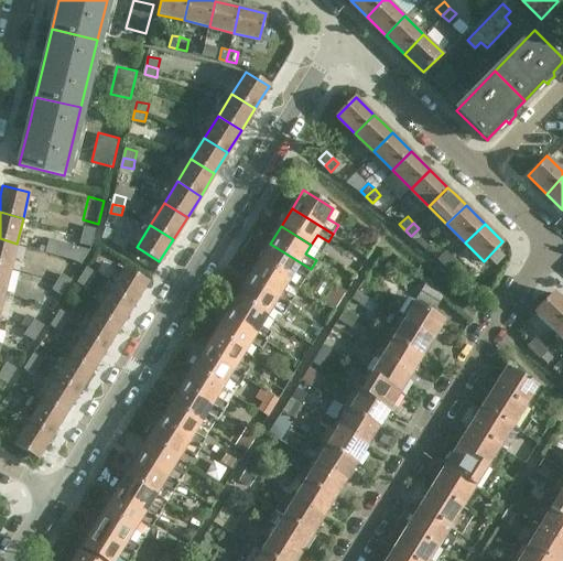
[(0,265),(10,268),(17,244),(0,238),(0,265)]
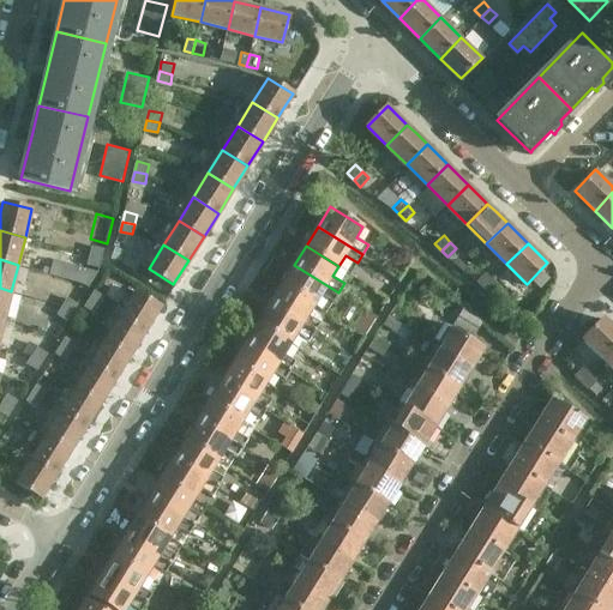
[(53,259),(49,273),(77,281),(89,285),(98,271),(53,259)]
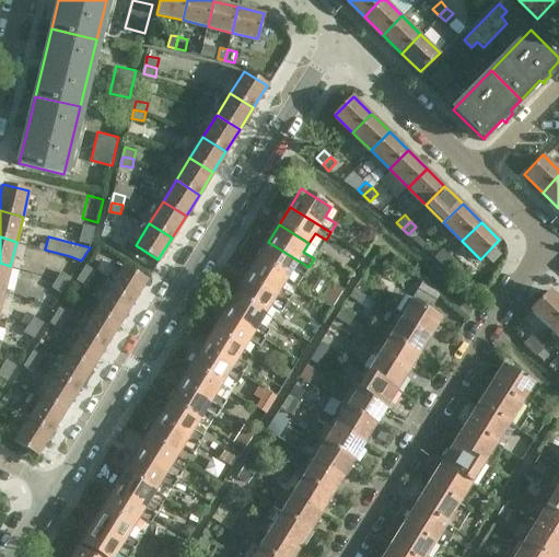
[(268,242),(257,259),(287,278),(292,269),(303,275),(309,267),(268,242)]
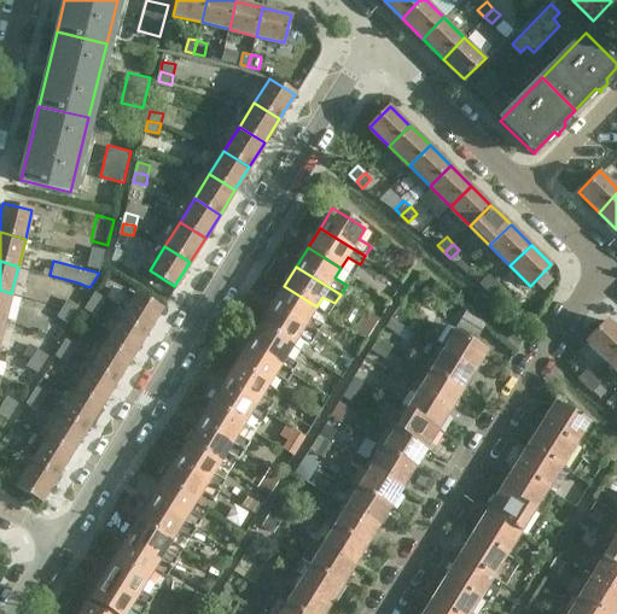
[(488,288),(490,285),(496,280),(489,273),(481,282),(488,288)]
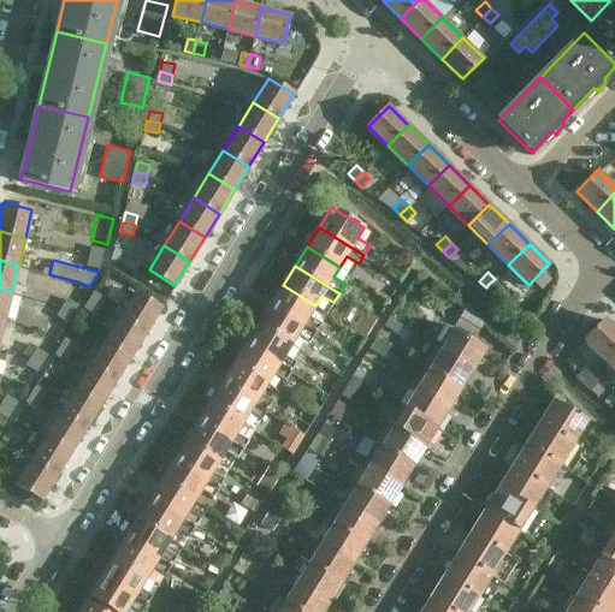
[(489,284),(486,287),(492,293),(502,285),(495,279),(489,284)]
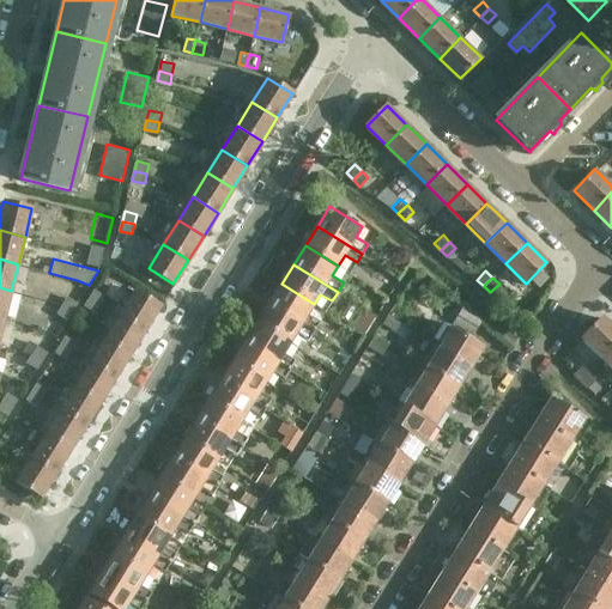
[(282,284),(270,304),(314,332),(319,323),(307,316),(314,304),(282,284)]
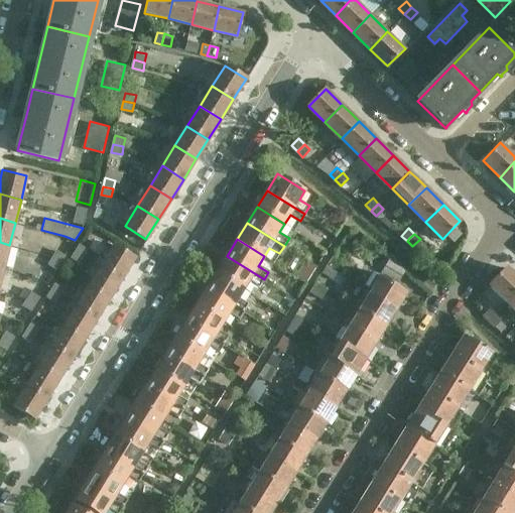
[(0,242),(0,266),(3,267),(9,245),(0,242)]
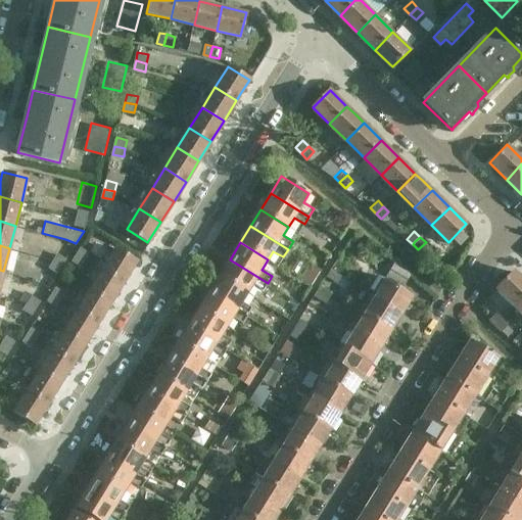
[(91,252),(82,246),(77,253),(87,260),(91,252)]
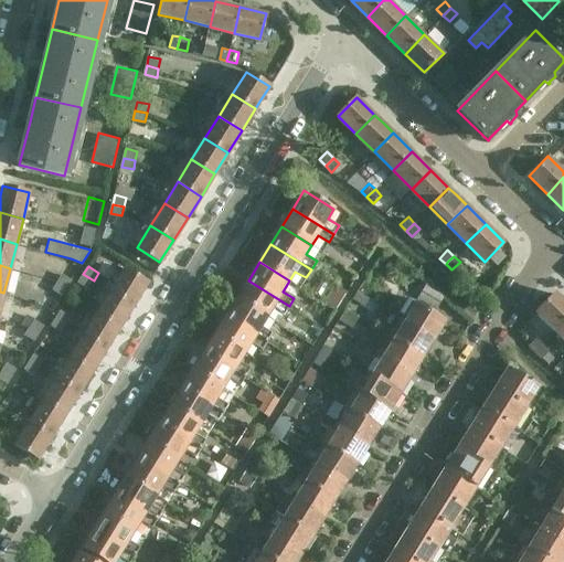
[(132,305),(147,283),(124,268),(110,290),(132,305)]
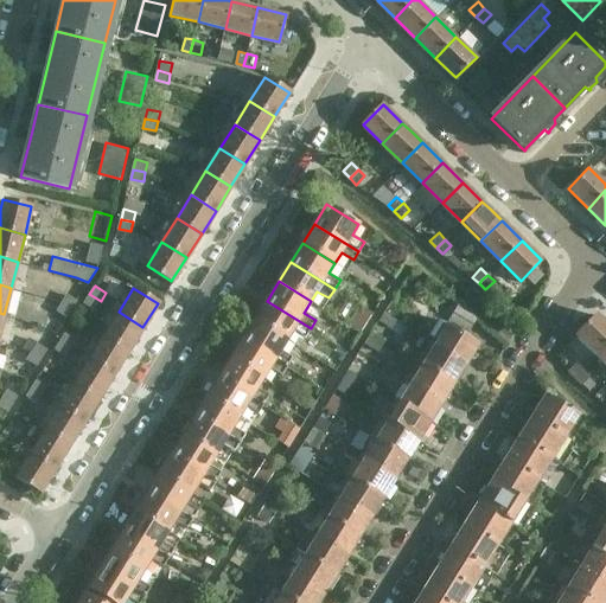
[(69,292),(45,327),(58,333),(80,300),(69,292)]
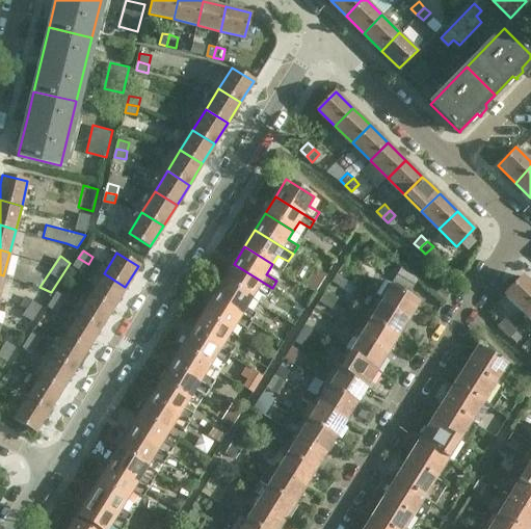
[(74,265),(83,271),(88,264),(78,258),(74,265)]
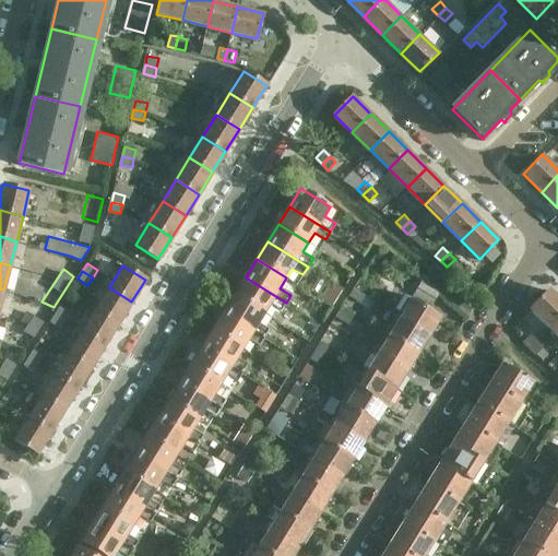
[(246,278),(235,294),(264,312),(270,303),(282,310),(286,303),(246,278)]
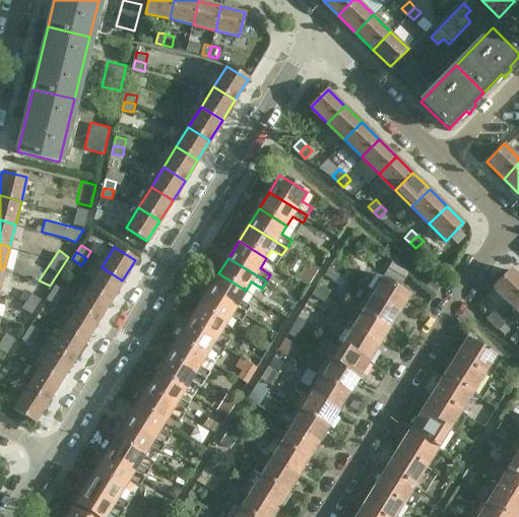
[(391,262),(384,273),(400,283),(407,272),(391,262)]
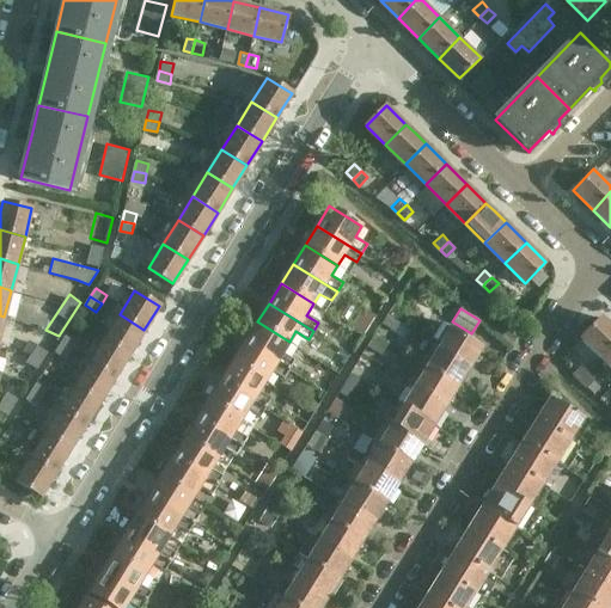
[(120,314),(104,338),(129,354),(144,330),(120,314)]
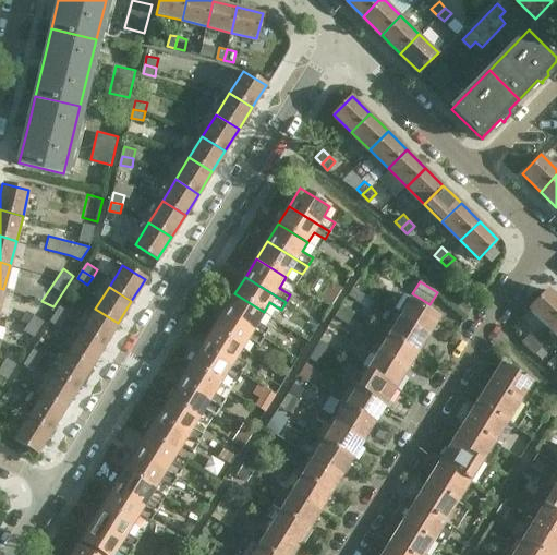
[(556,297),(548,288),(530,308),(548,326),(556,316),(556,297)]
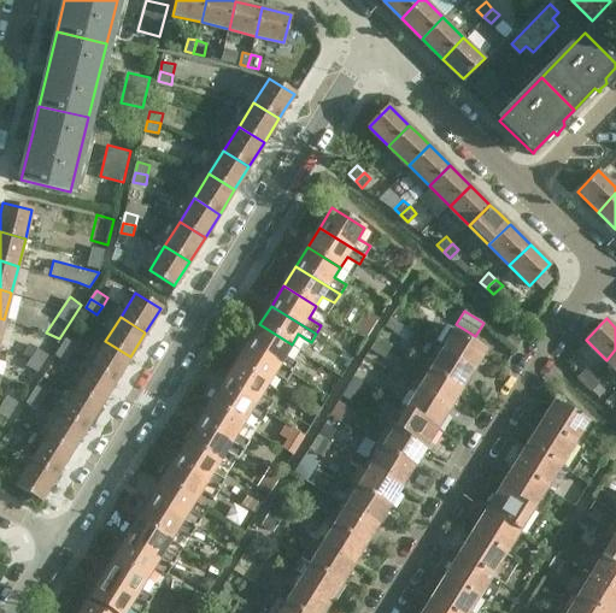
[(440,323),(428,342),(436,347),(471,370),(484,351),(452,330),(440,323)]
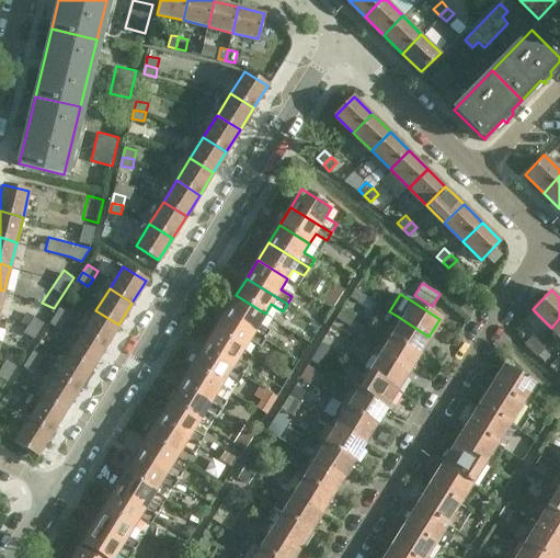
[(236,295),(225,314),(265,338),(271,330),(260,323),(265,314),(236,295)]
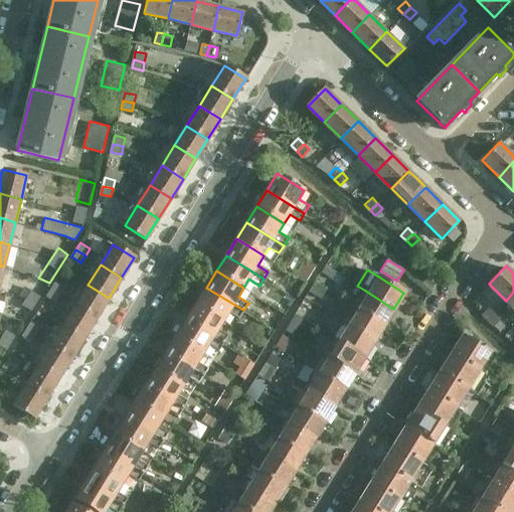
[(65,288),(56,282),(51,290),(60,295),(65,288)]
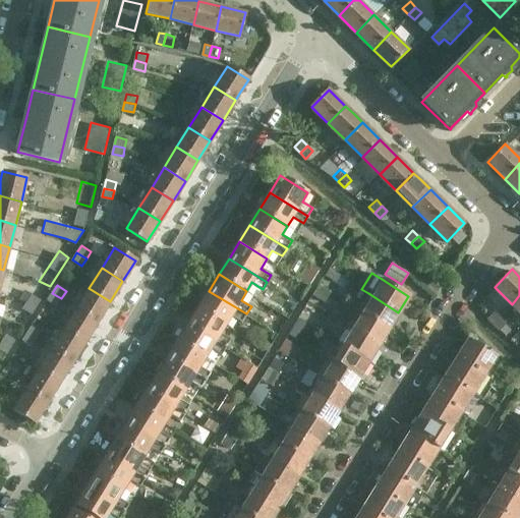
[(319,285),(312,294),(325,301),(331,292),(319,285)]
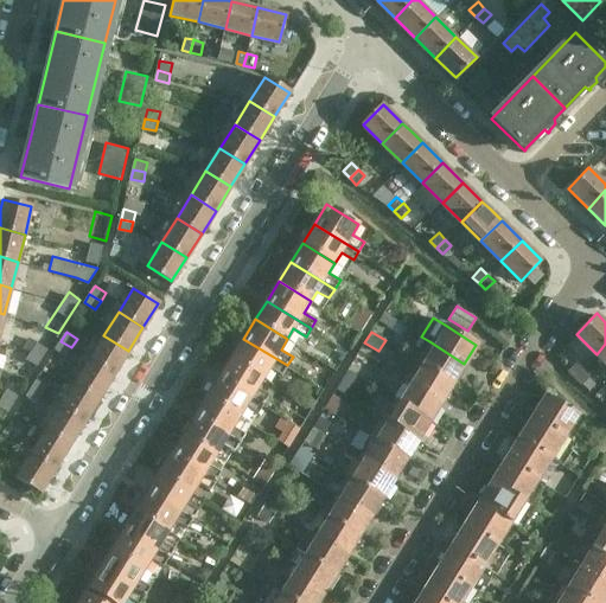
[(103,335),(89,359),(114,374),(128,351),(103,335)]
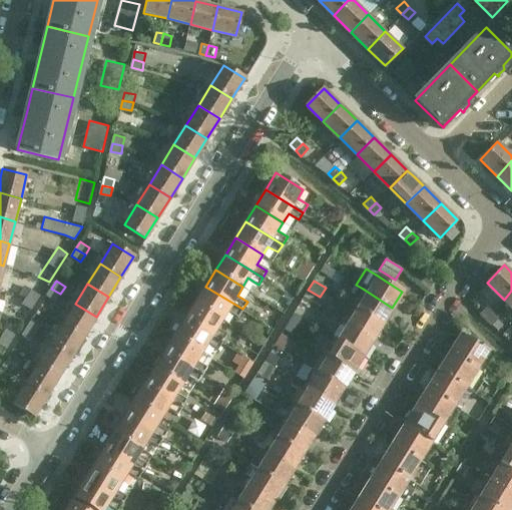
[(205,287),(195,303),(222,319),(227,311),(237,317),(242,309),(205,287)]
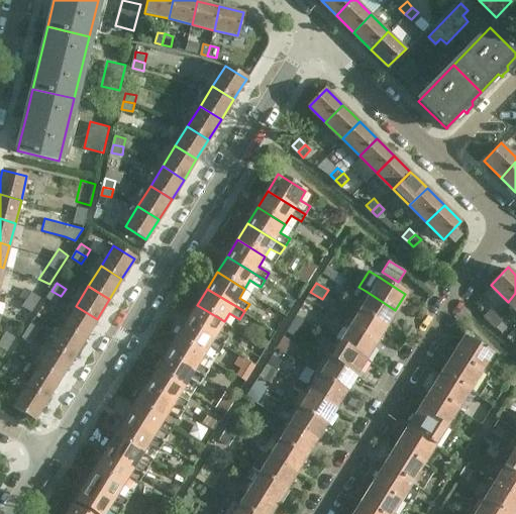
[(41,297),(32,291),(27,298),(37,304),(41,297)]
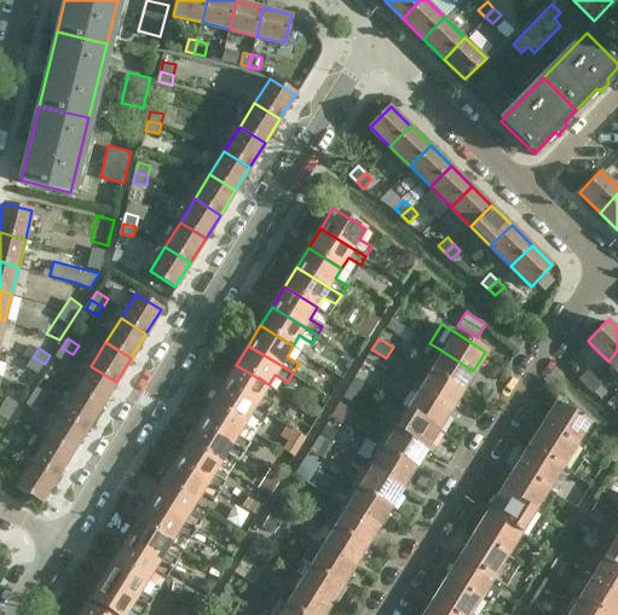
[(57,355),(68,363),(73,354),(62,348),(57,355)]
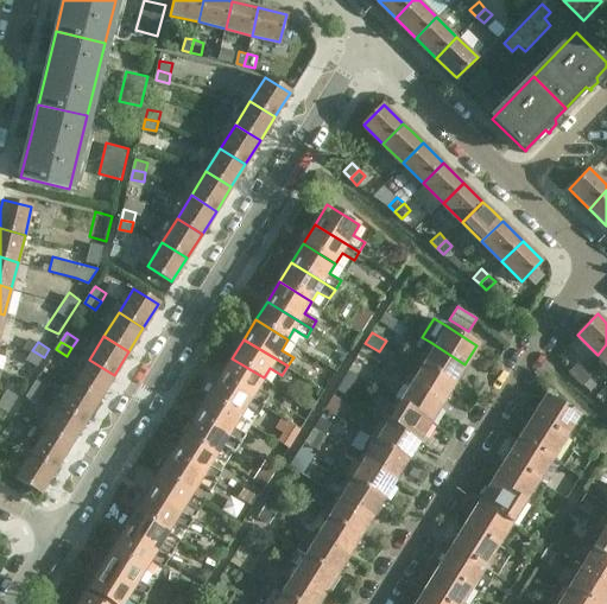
[(427,348),(418,362),(422,364),(453,383),(465,364),(430,342),(427,348)]
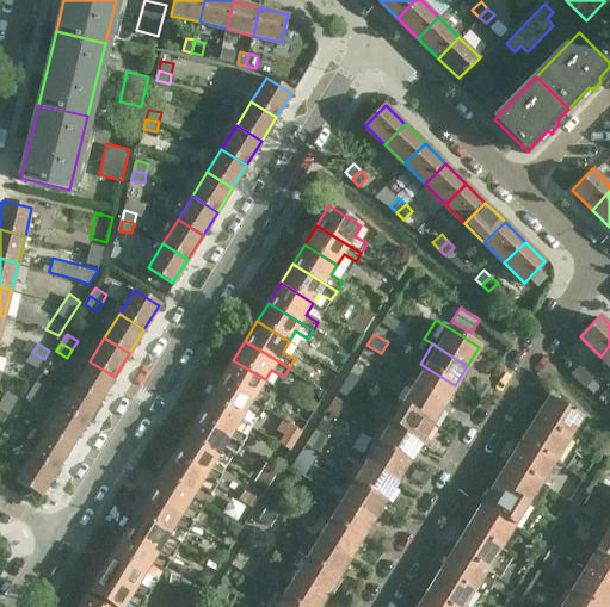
[(28,360),(39,367),(44,359),(32,352),(28,360)]
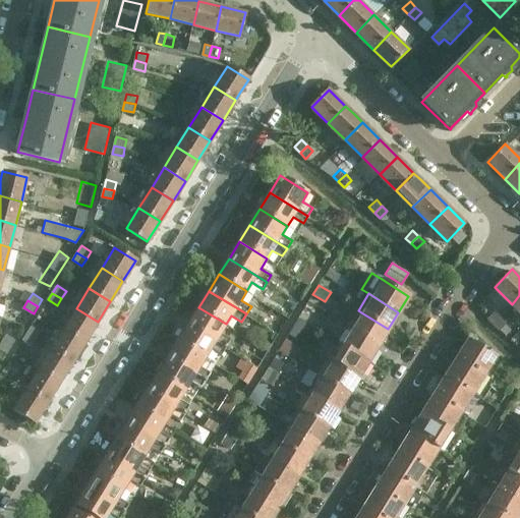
[(198,307),(188,324),(226,347),(231,339),(221,333),(226,324),(198,307)]
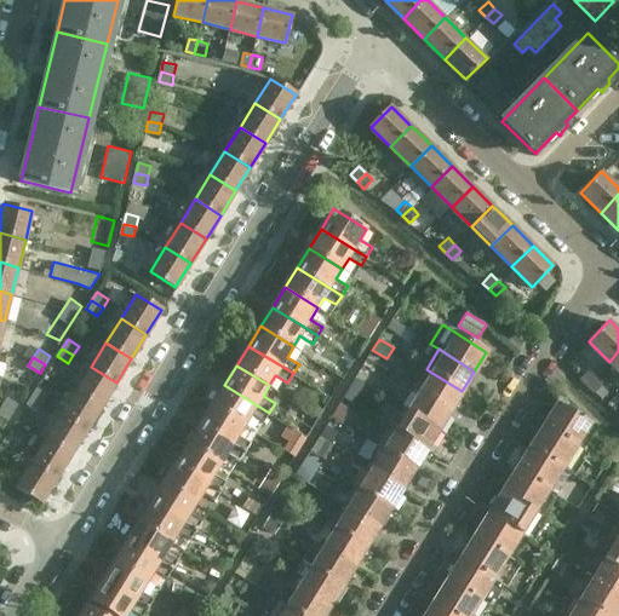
[(91,367),(76,391),(101,407),(116,383),(91,367)]
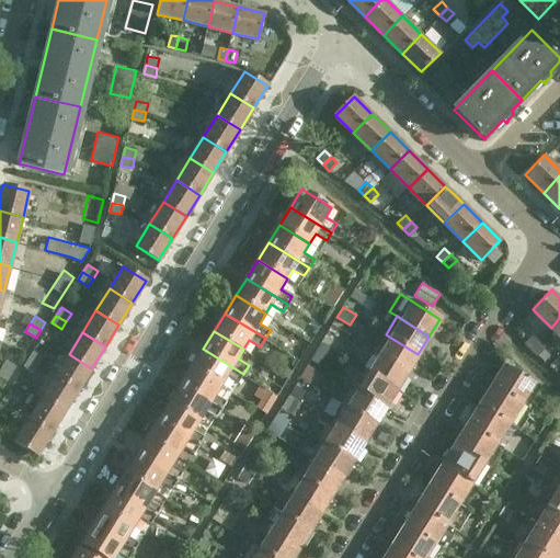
[(534,333),(525,342),(530,348),(539,340),(534,333)]
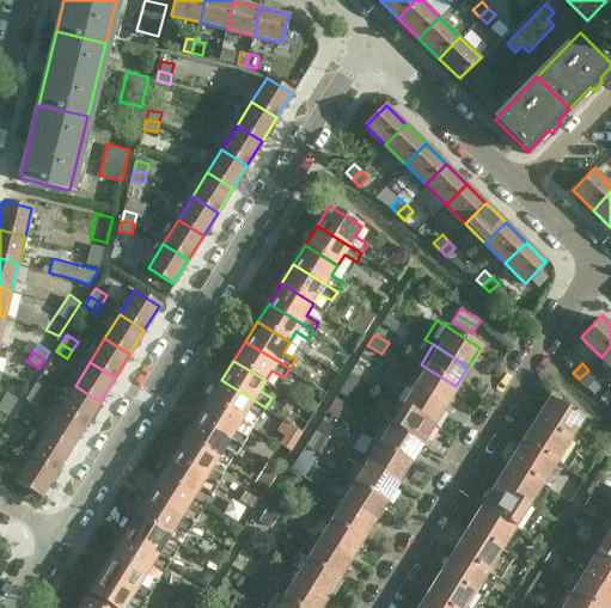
[(36,372),(25,364),(17,378),(29,385),(36,372)]
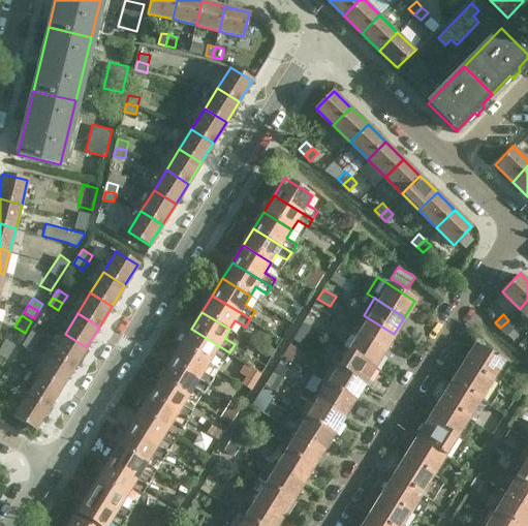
[(383,350),(394,334),(367,317),(360,330),(355,328),(353,332),(383,350)]
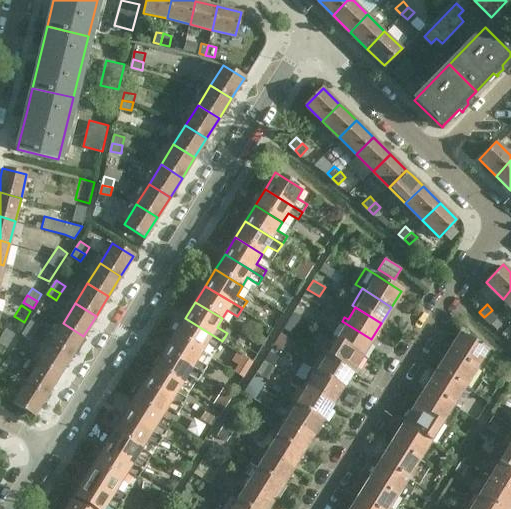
[(491,324),(499,316),(492,310),(484,317),(491,324)]
